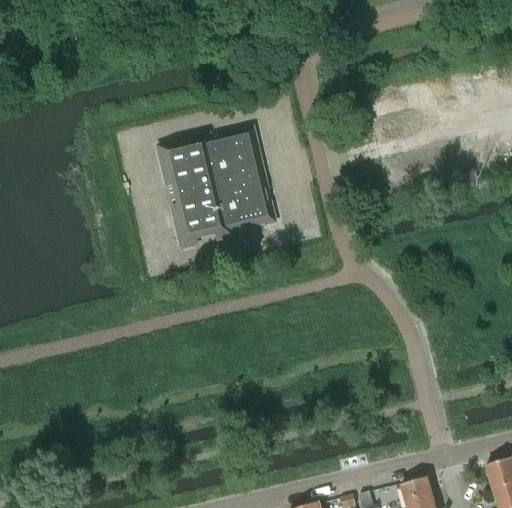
[(249,131),(168,150),(188,234),(268,215),(249,131)]
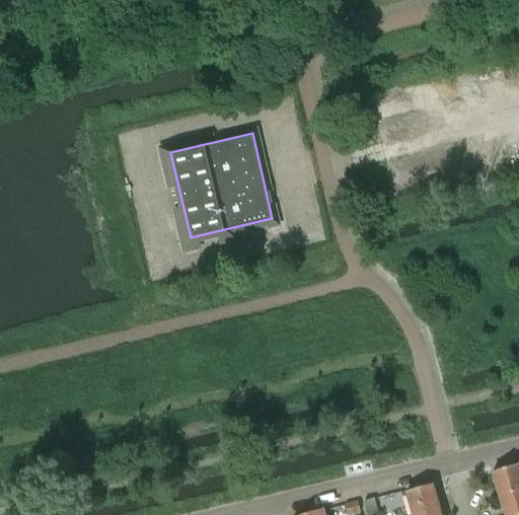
[(499,494),(518,487),(518,467),(517,462),(491,470),(499,494)]
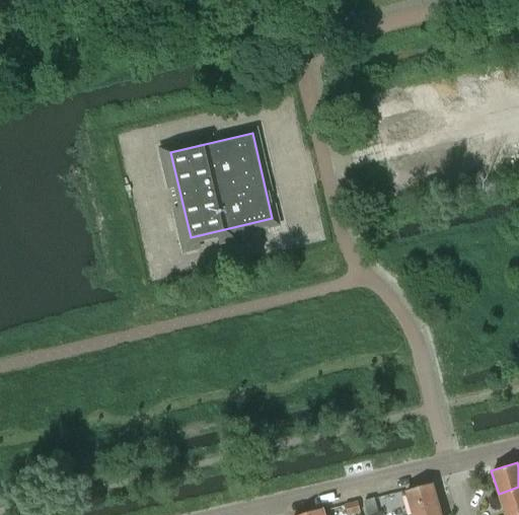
[(412,513),(438,506),(432,482),(405,490),(412,513)]
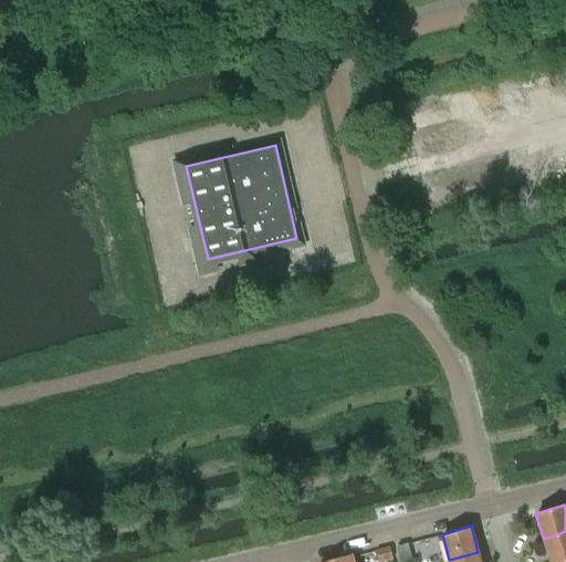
[(556,561),(565,559),(565,531),(544,539),(551,561),(556,561)]
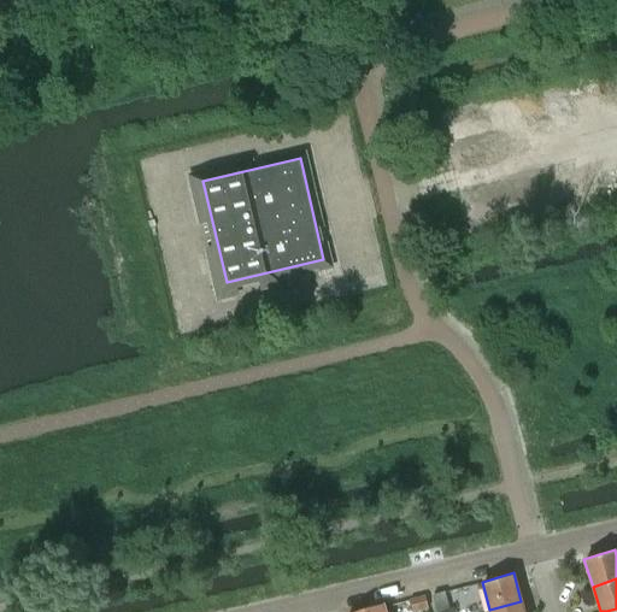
[(448,605),(444,589),(432,592),(436,608),(448,605)]
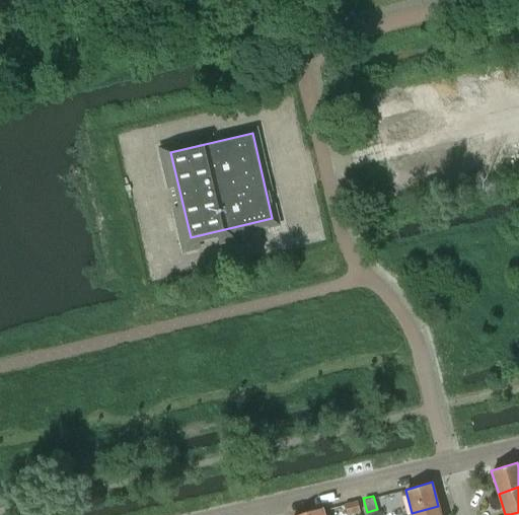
[(347,512),(359,509),(357,499),(345,502),(347,512)]
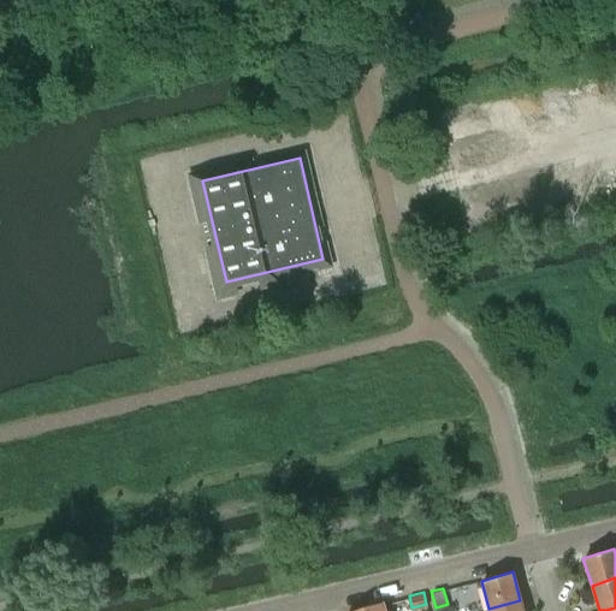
[(522,610),(520,600),(489,609),(489,610),(522,610)]
